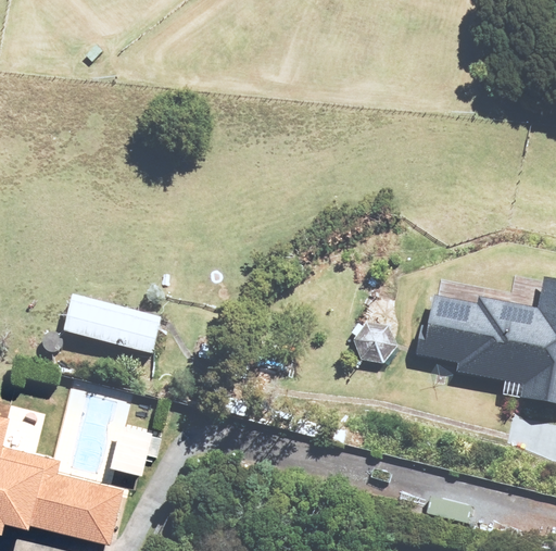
[(428,285),(416,343),(462,353),(459,360),(523,373),(521,387),(555,393),(555,267),(542,265),(535,298),(480,287),(478,296),(428,285)]
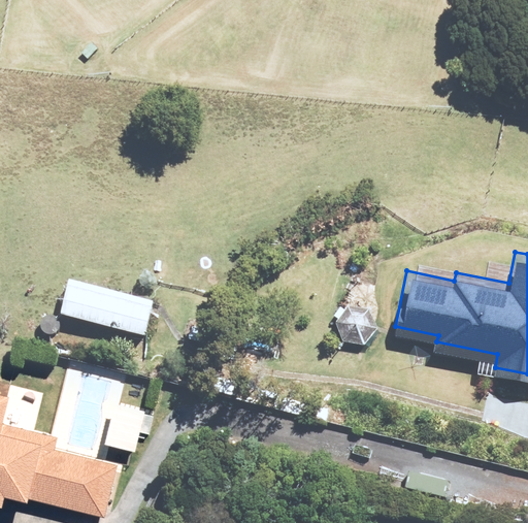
[(154,300),(68,280),(60,314),(145,334),(154,300)]
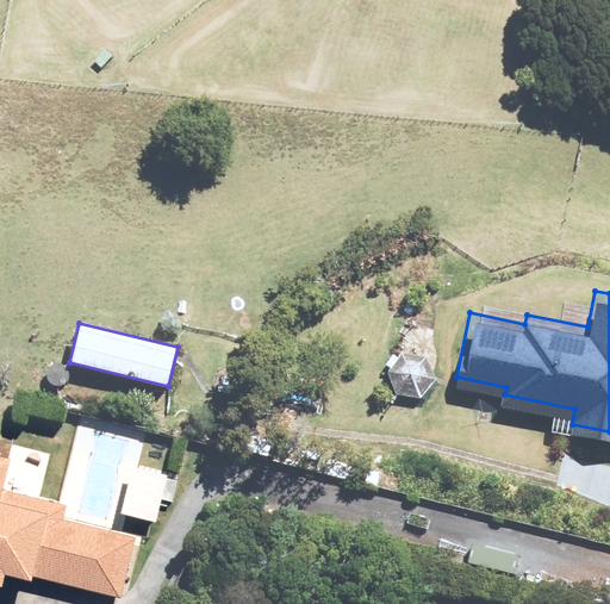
[(424,353),(399,353),(387,372),(394,391),(422,394),(436,374),(424,353)]
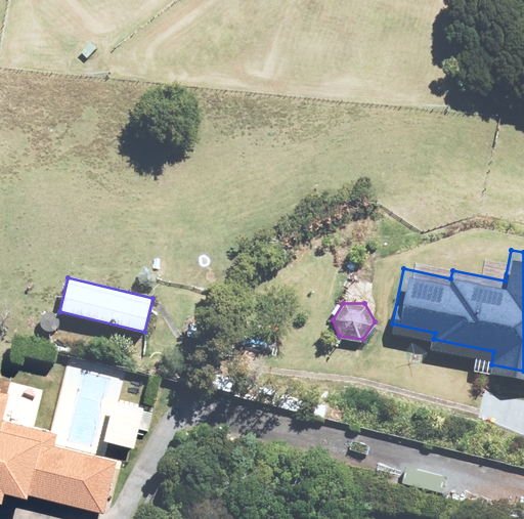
[(0,507),(2,496),(27,502),(28,496),(103,511),(114,458),(53,446),(56,431),(2,421),(7,395),(0,393),(0,507)]
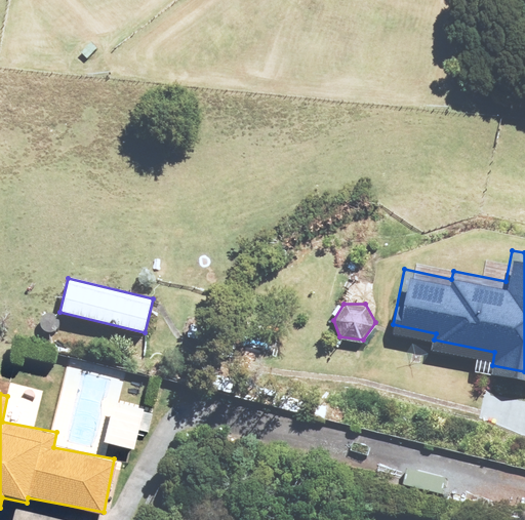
[(143,407),(113,401),(105,440),(134,446),(143,407)]
